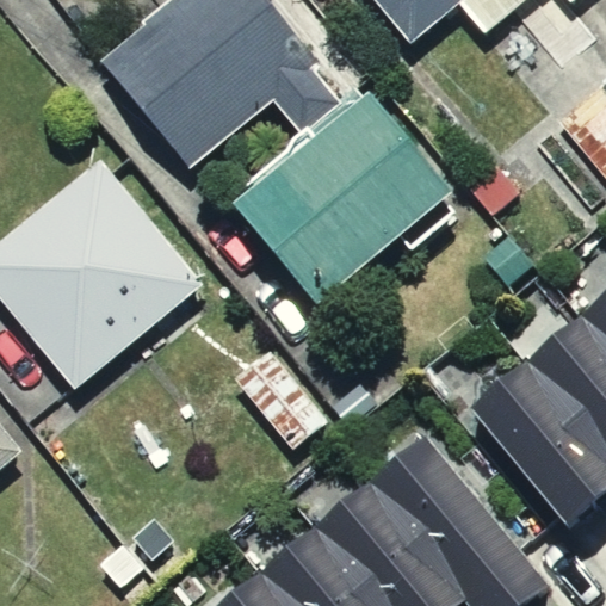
[(310,119),(351,85),(277,0),(159,0),(101,50),(198,164),(284,91),(310,119)]
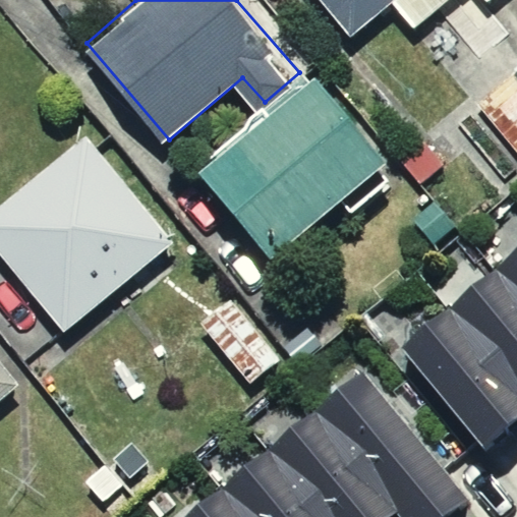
[(313,0),(342,38),(390,3),(410,31),(451,0),(477,0),(481,5),(489,0),(313,0)]
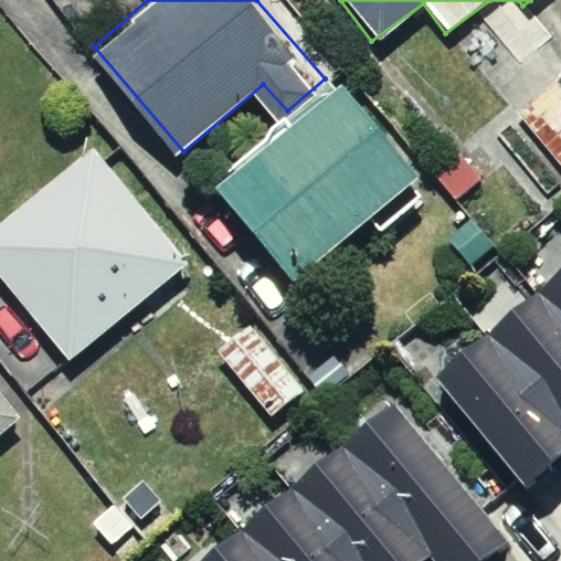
[(325,78),(287,110),(210,177),(294,276),(371,210),(387,228),(424,196),(325,78)]
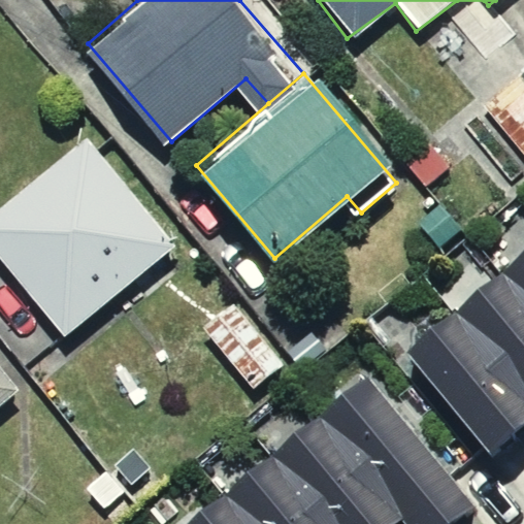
[(83,140),(0,205),(0,274),(57,346),(172,254),(83,140)]
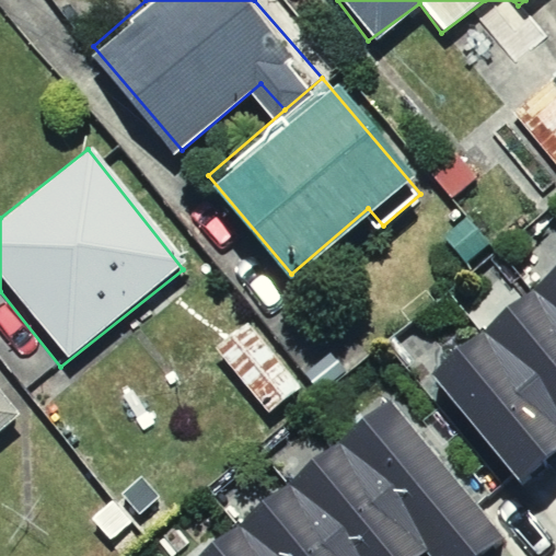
[(555,302),(447,394),(535,502),(555,485),(555,302)]
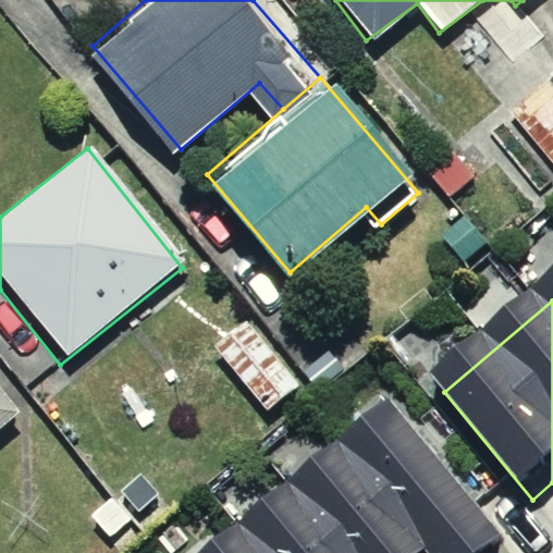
[(0,394),(0,429),(16,417),(0,394)]
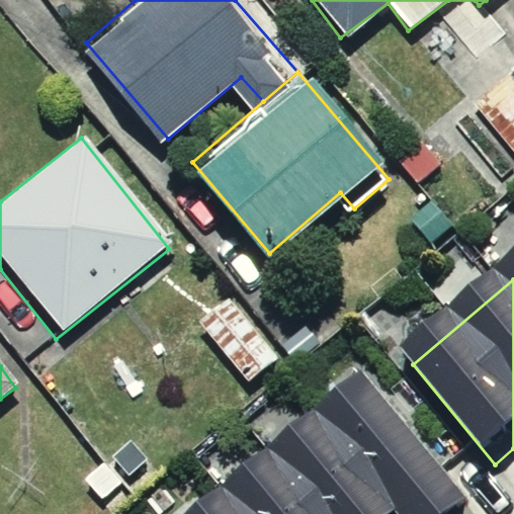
[(481,513),(482,513),(374,389),(224,513),(481,513)]
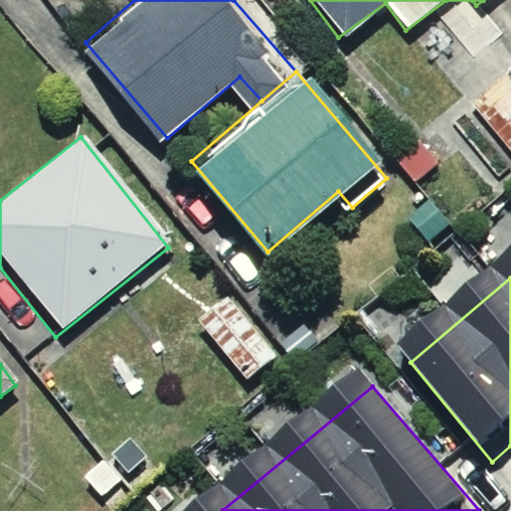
All buildings are outlined.
